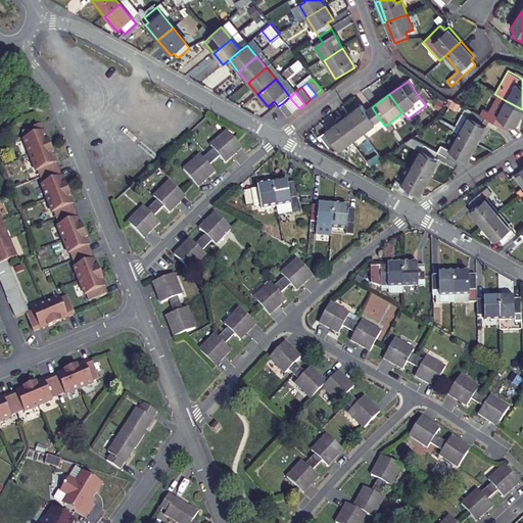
[(289,97),(284,102),(293,113),(299,108),(289,97)]
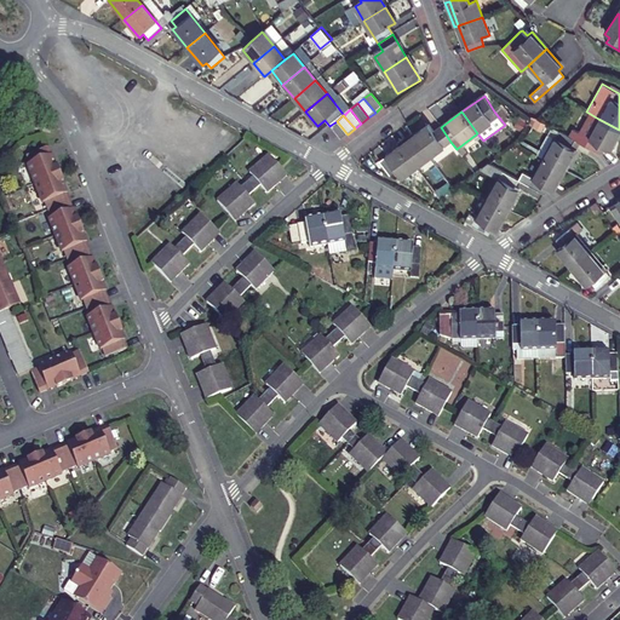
[(608,149),(619,130),(598,119),(584,145),(600,154),(603,147),(608,149)]
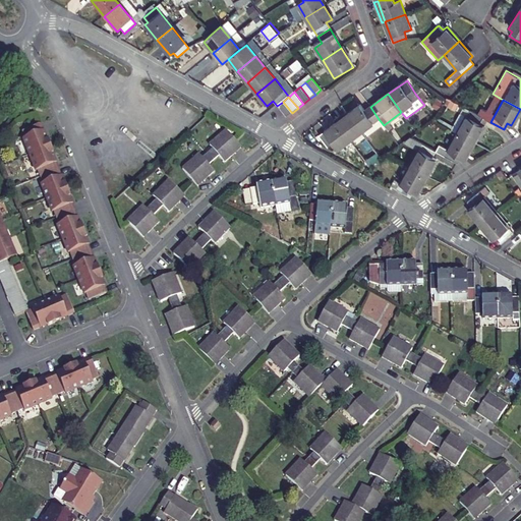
[(292,113),(283,102),(277,106),(287,118),(292,113)]
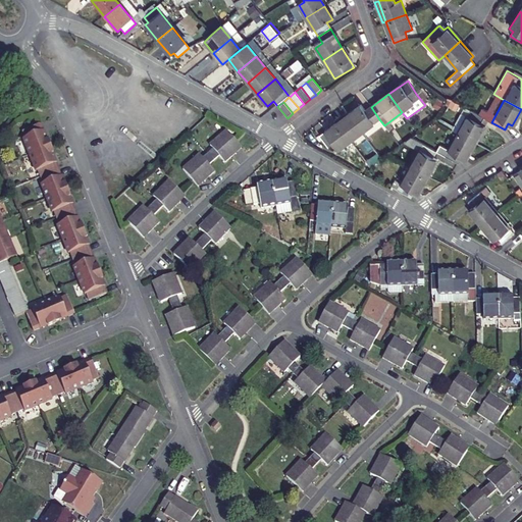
[(362,132),(379,119),(371,107),(366,110),(362,105),(349,114),(362,132)]
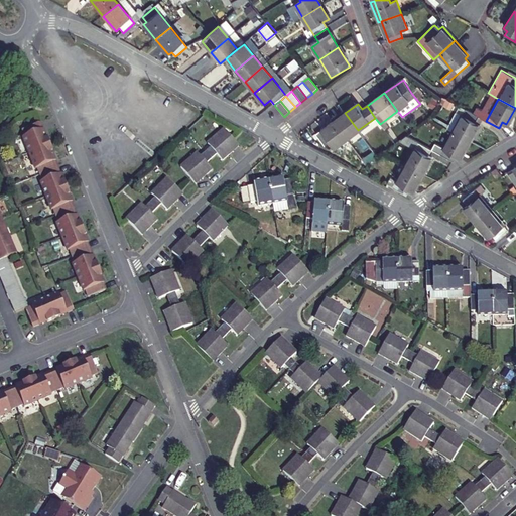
[(453,132),(470,142),(479,125),(475,123),(479,116),(465,109),(462,115),(453,132)]
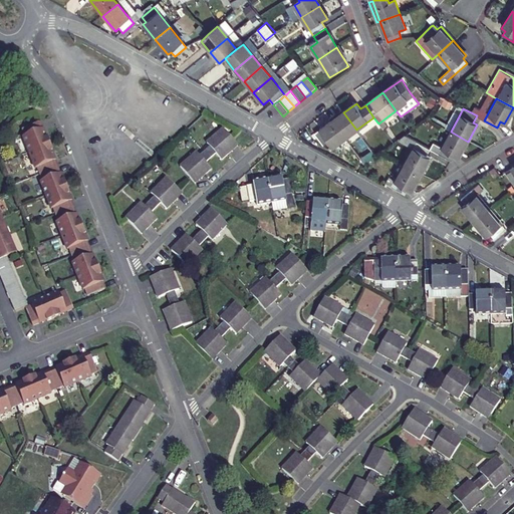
[(335,117),(343,112),(341,109),(333,114),(335,117)]
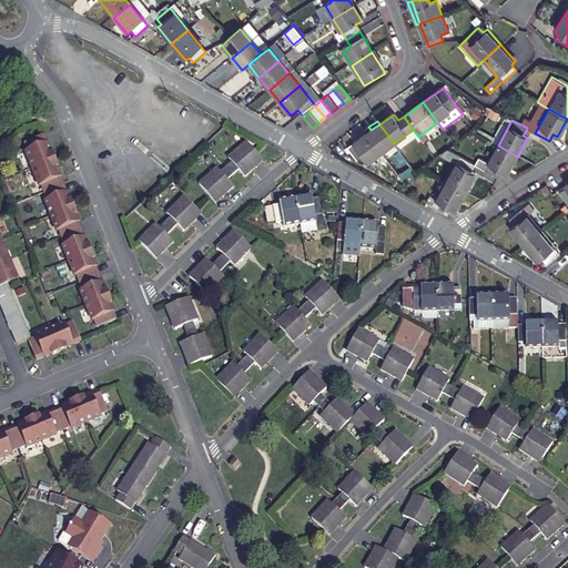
[(492,142),(498,145),(508,127),(501,123),(492,142)]
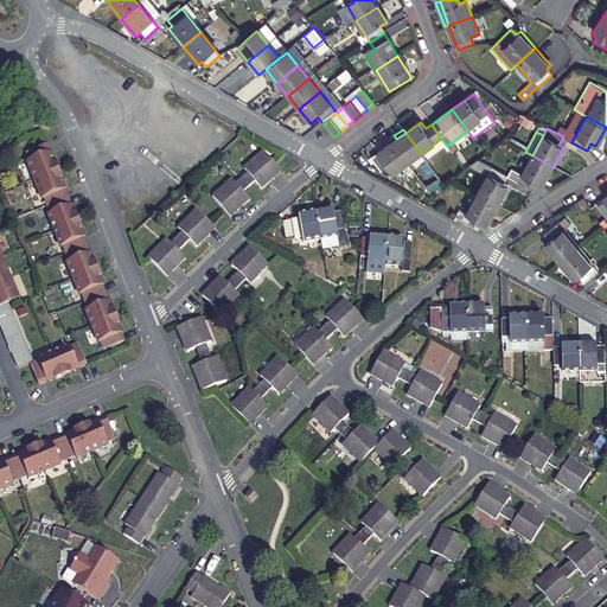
[(394,135),(390,139),(393,141),(408,164),(421,153),(406,133),(396,139),(394,135)]
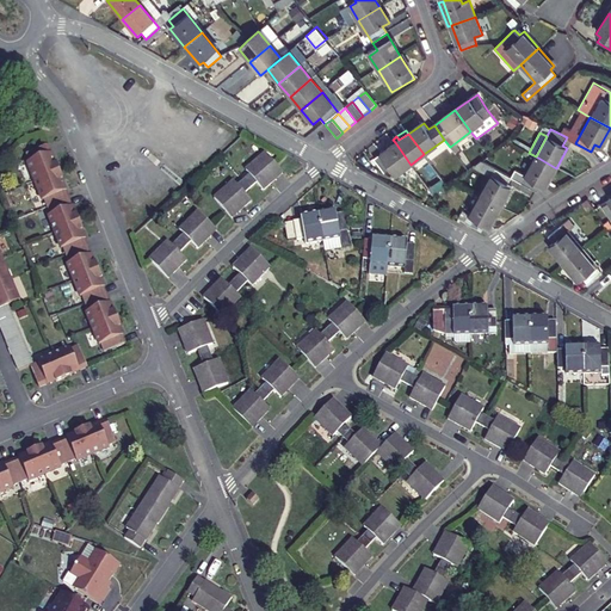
[(411,165),(395,142),(375,158),(384,172),(390,167),(396,174),(411,165)]
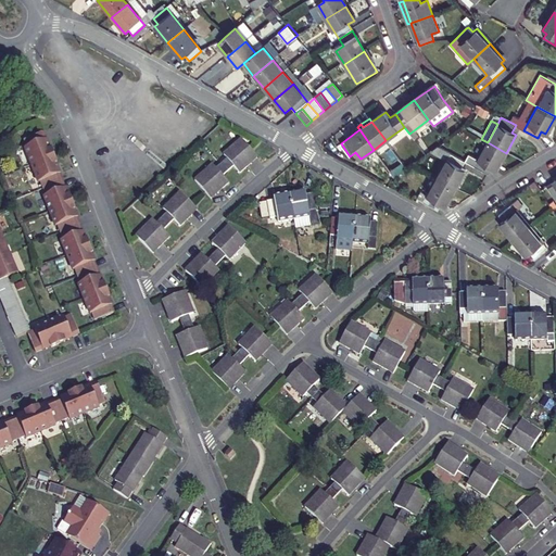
[(37,167),(41,177),(48,171),(50,167),(55,163),(60,158),(58,152),(55,152),(49,135),(29,142),(32,150),(30,150),(37,167)]
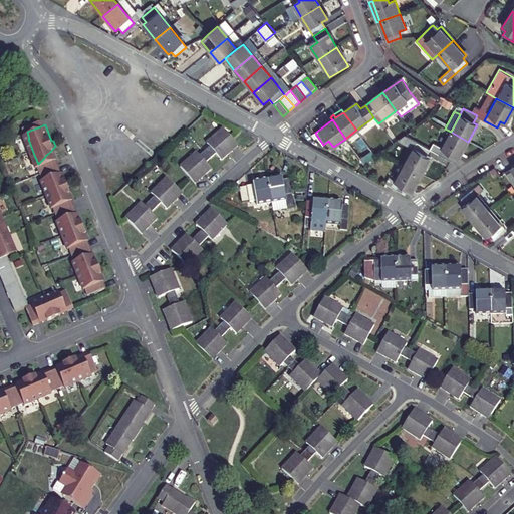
[(438,155),(451,162),(454,157),(458,158),(468,142),(451,132),(438,155)]
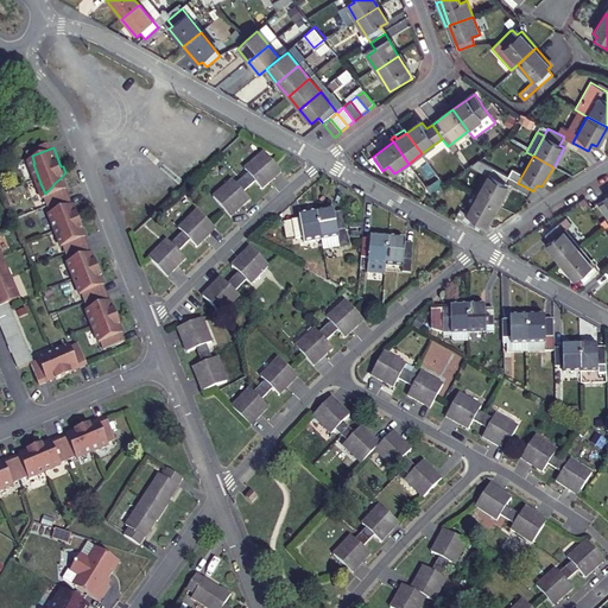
[(489,176),(480,194),(500,206),(510,188),(505,184),(508,178),(479,160),(473,165),(472,165),(489,176)]
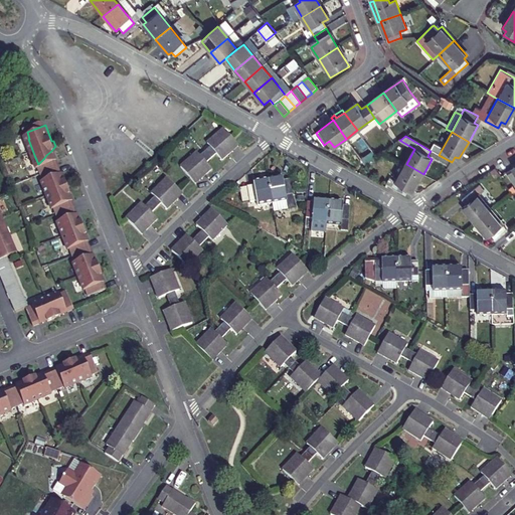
[(208,152),(211,155),(217,162),(222,168),(237,153),(223,137),(208,152)]
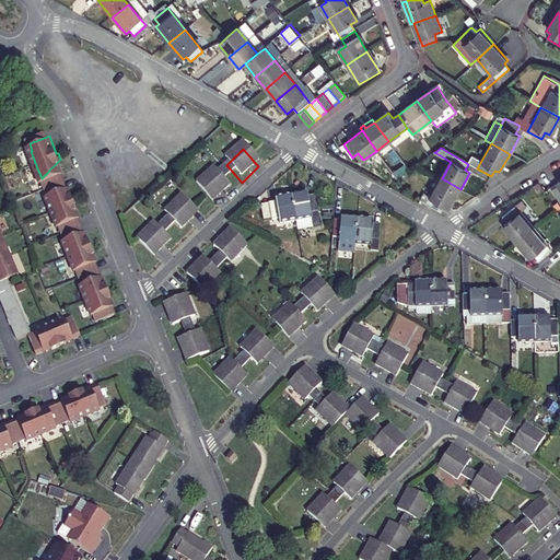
[(57,174),(61,170),(61,167),(63,167),(60,159),(56,164),(50,168),(48,172),(42,178),(43,183),(44,186),(45,186),(46,186),(48,183),(57,174)]
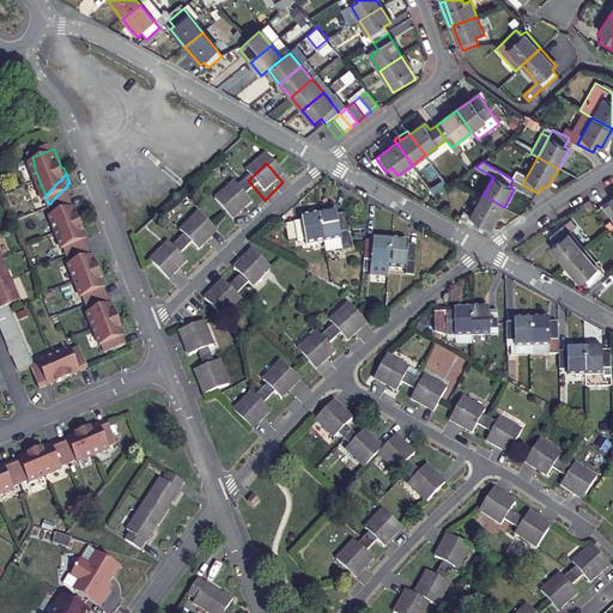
[(259,193),(252,184),(246,190),(253,199),(259,193)]
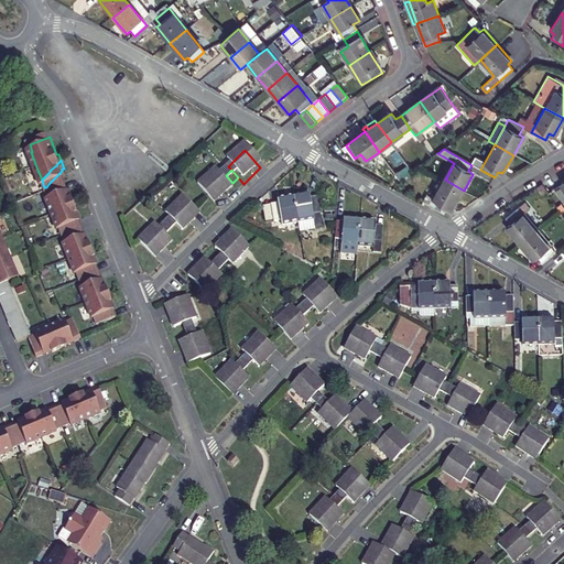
[(119,321),(114,305),(115,305),(111,297),(109,290),(108,291),(101,275),(96,261),(98,260),(95,253),(93,246),(90,246),(79,216),(82,215),(78,208),(76,201),(74,202),(68,186),(62,171),(57,175),(49,184),(46,187),(49,194),(51,201),(50,202),(55,217),(61,232),(62,231),(67,246),(66,247),(73,262),(78,277),(79,277),(85,291),(83,291),(89,306),(95,322),(96,321),(99,328),(119,321)]
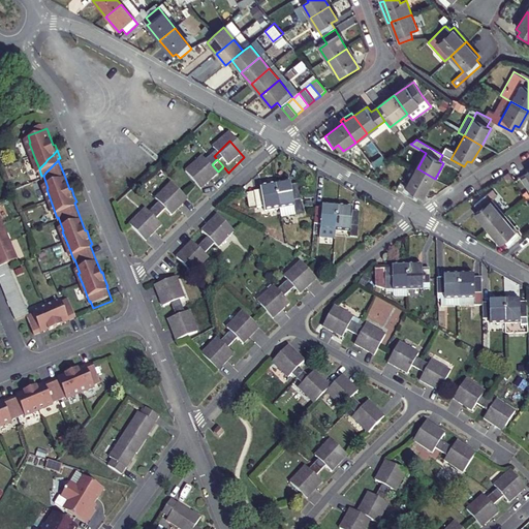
[(212,178),(218,172),(212,164),(206,170),(212,178)]
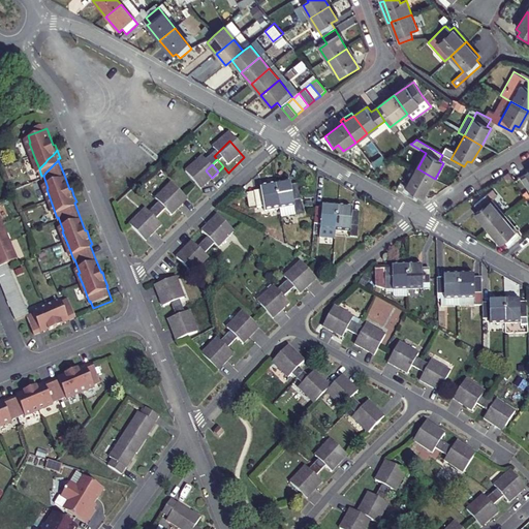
[(212,178),(206,170),(201,165),(185,181),(200,198),(216,183),(212,178)]
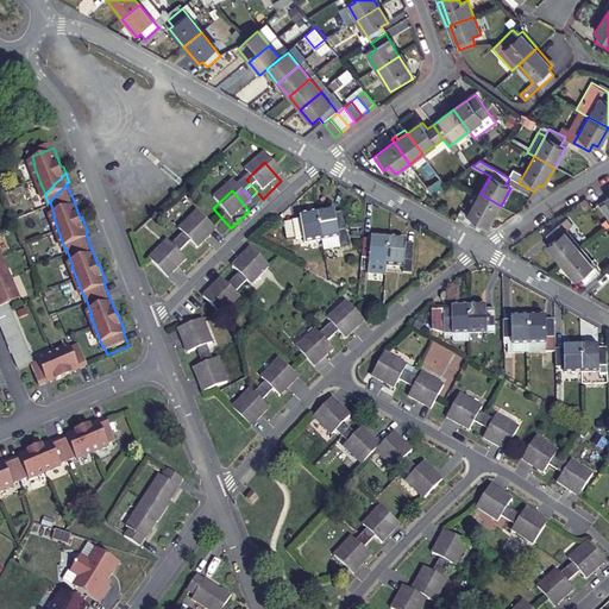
[(489,226),(501,206),(481,194),(469,213),(463,211),(458,218),(481,230),(484,223),(489,226)]
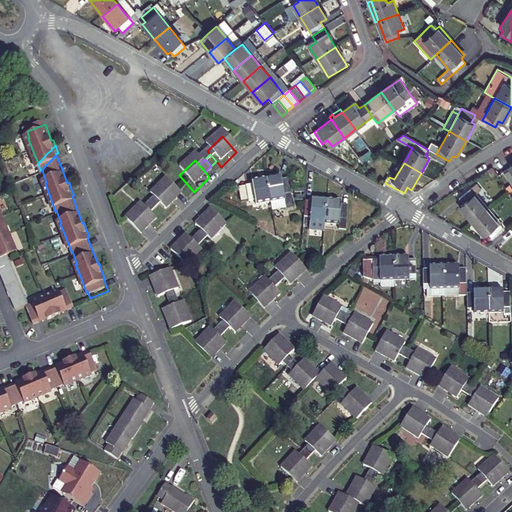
[(511,165),(503,170),(510,183),(511,181),(511,165)]
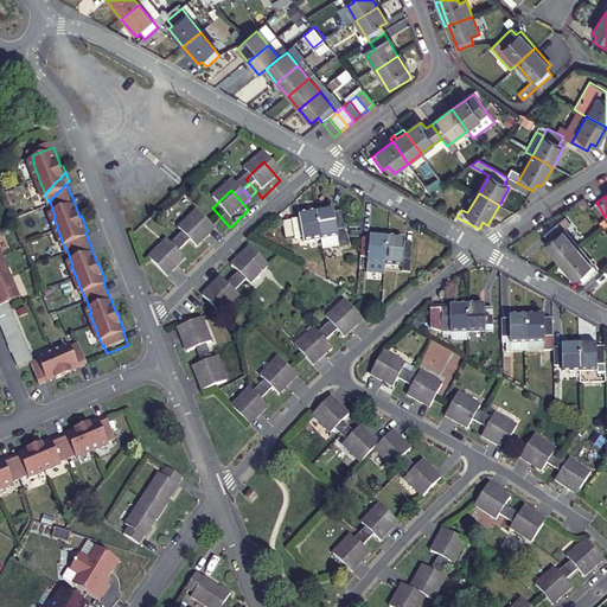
[(347,243),(345,232),(338,234),(334,216),(333,212),(317,215),(321,240),(323,249),(347,243)]
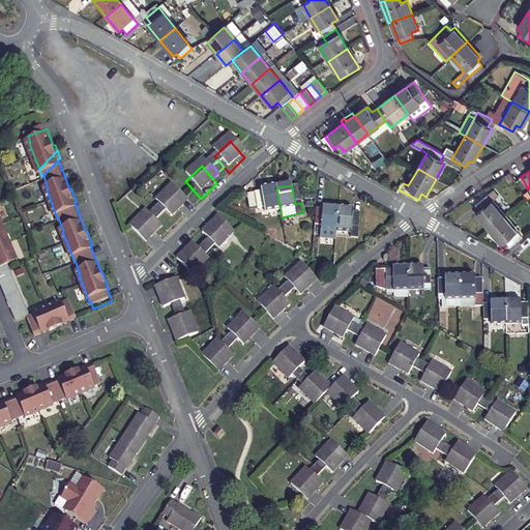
[(262,190),(263,194),(265,209),(266,212),(281,209),(276,187),(262,190)]
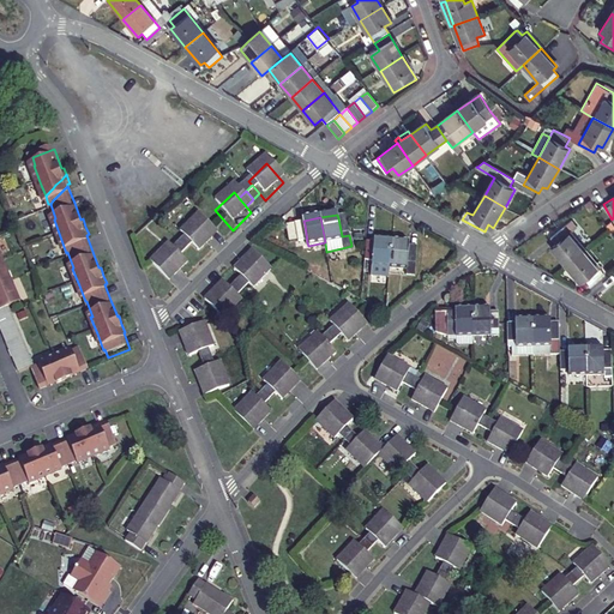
[(342,236),(349,235),(347,217),(338,218),(342,236)]
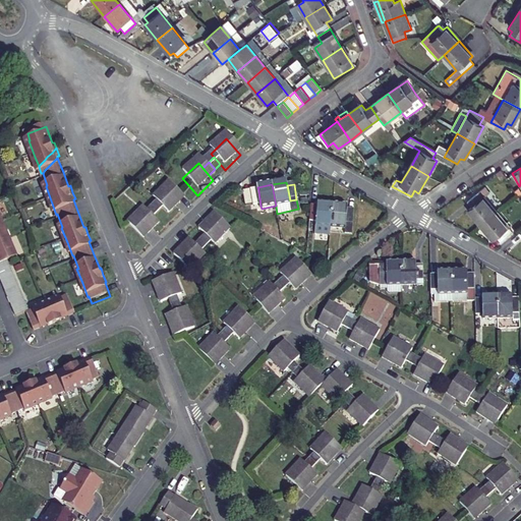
[(161,208),(167,214),(171,218),(185,204),(172,188),(157,204),(161,208)]
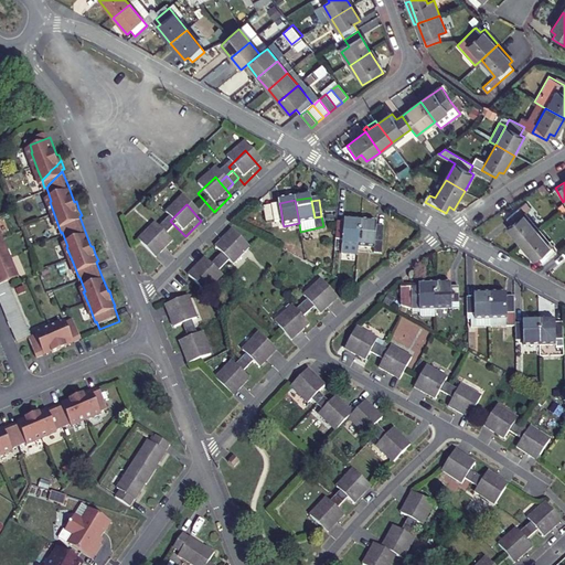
[(283,223),(280,206),(273,208),(276,224),(283,223)]
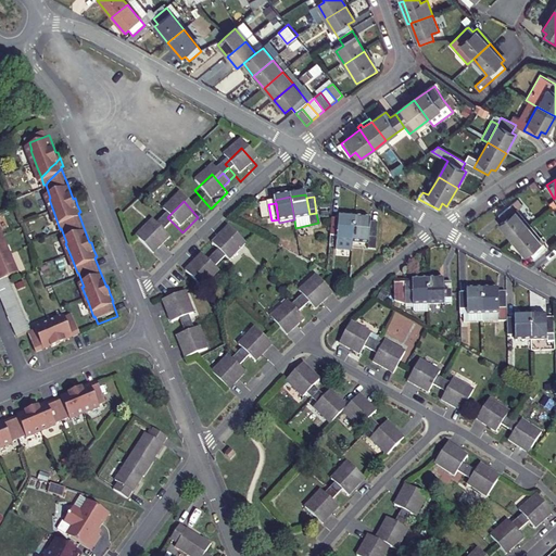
[(512,241),(528,227),(510,206),(498,215),(503,220),(498,225),(512,241)]
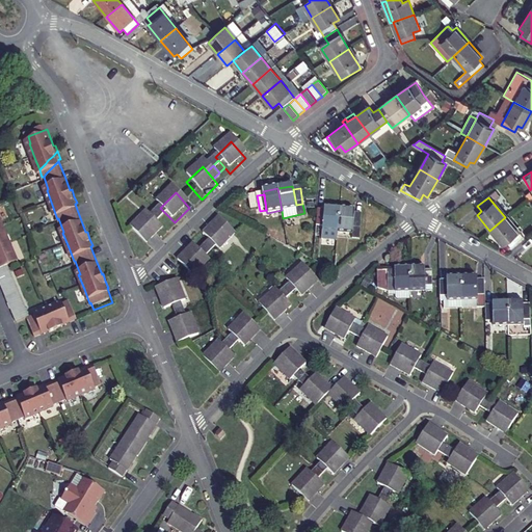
[(324,208),(323,211),(323,228),(323,237),(337,238),(337,232),(339,209),(324,208)]
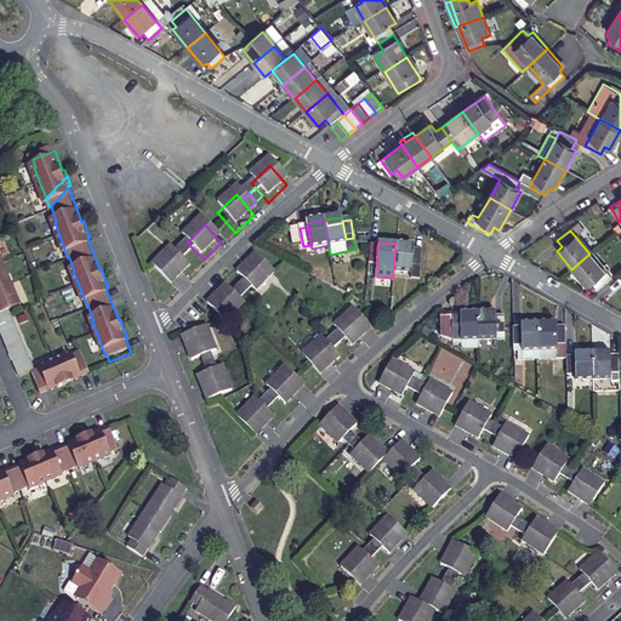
[(396,244),(393,271),(411,272),(411,279),(419,279),(421,250),(414,249),(414,245),(396,244)]
